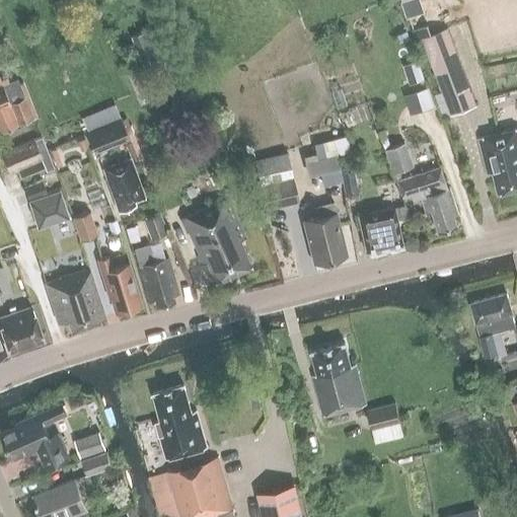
[(424,39),(452,116),(475,106),(447,30),(424,39)]
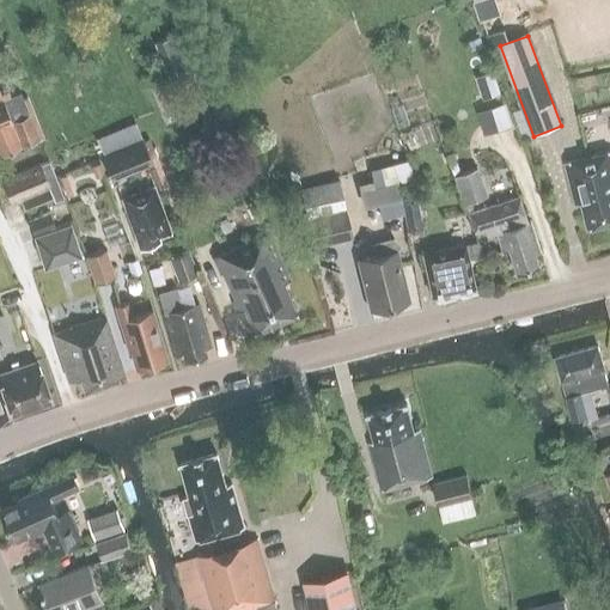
[(188,62),(170,69),(177,86),(195,78),(188,62)]
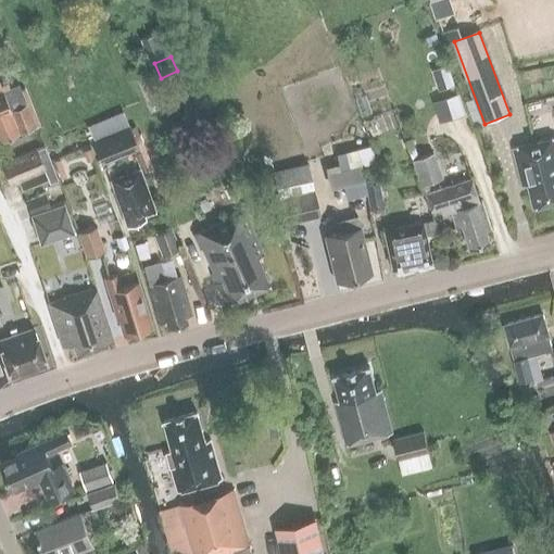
[(447,65),(431,71),(439,91),(454,85),(447,65)]
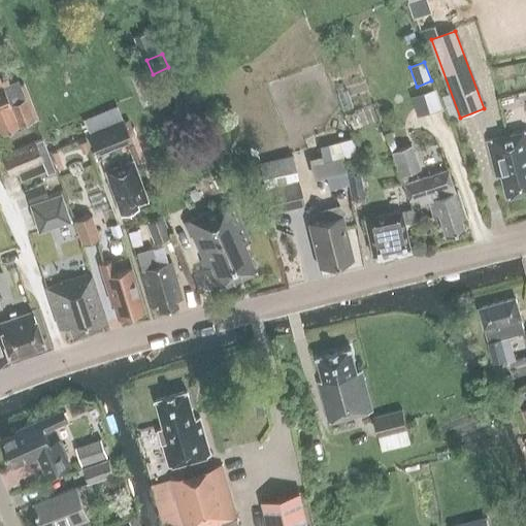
[(0,132),(2,136),(35,123),(19,81),(3,88),(0,79),(0,78),(0,132)]
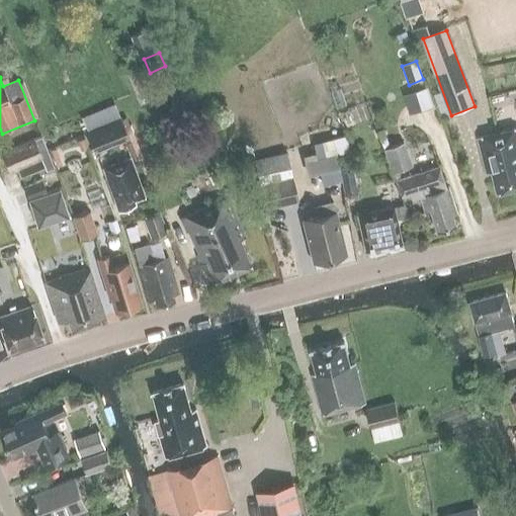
[(164,102),(177,97),(174,87),(161,92),(164,102)]
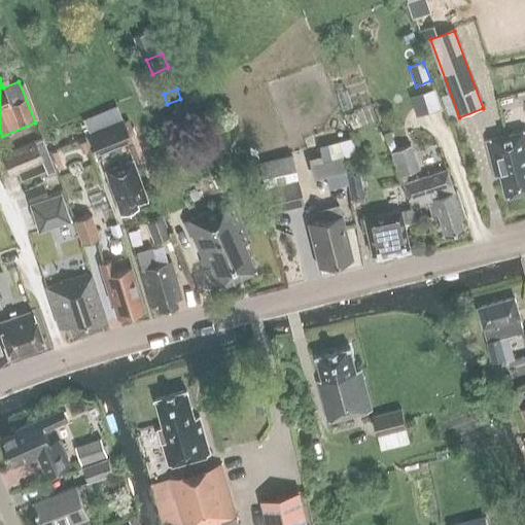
[(434,89),(410,97),(416,116),(441,108),(434,89)]
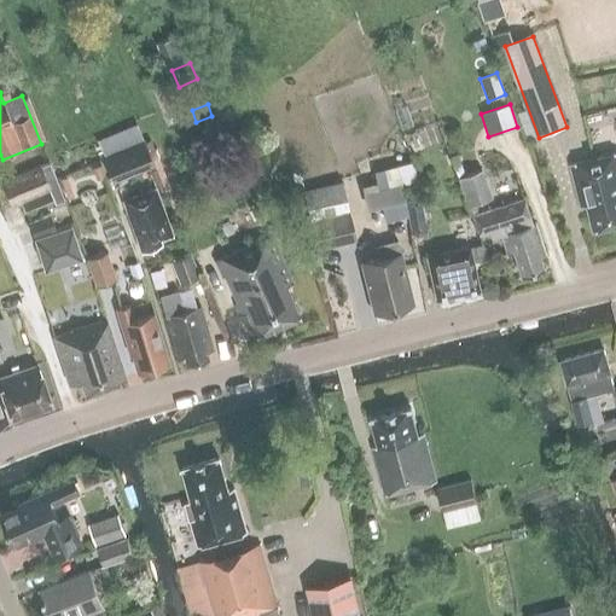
[(105,162),(111,178),(152,162),(146,145),(105,162)]
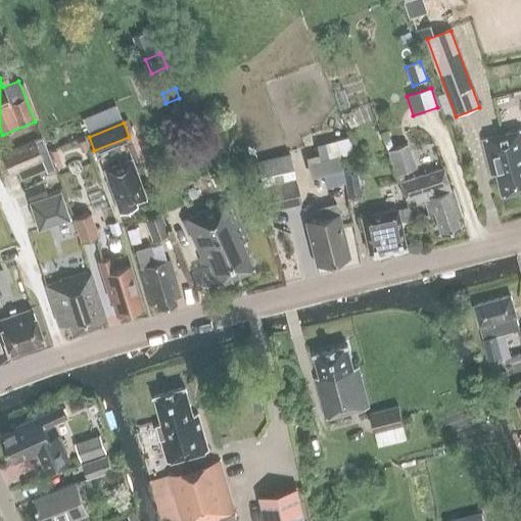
[(499,176),(504,196),(520,192),(520,131),(484,141),(493,177),(499,176)]
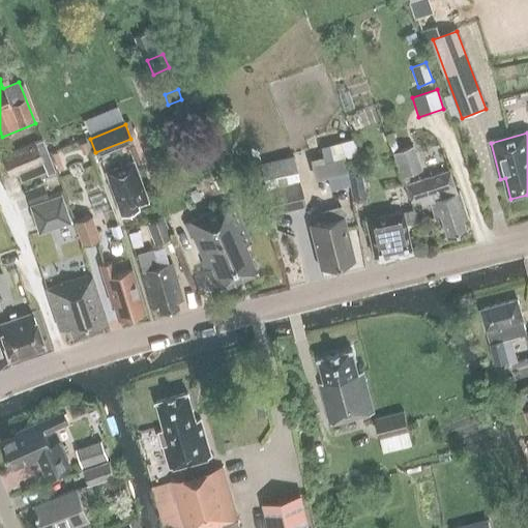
[(22,183),(48,173),(49,176),(56,173),(44,141),(3,158),(11,177),(19,174),(22,183)]
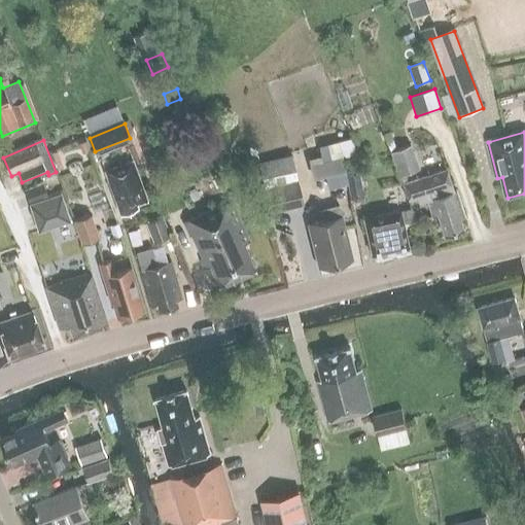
[(88,143),(79,146),(83,155),(92,152),(88,143)]
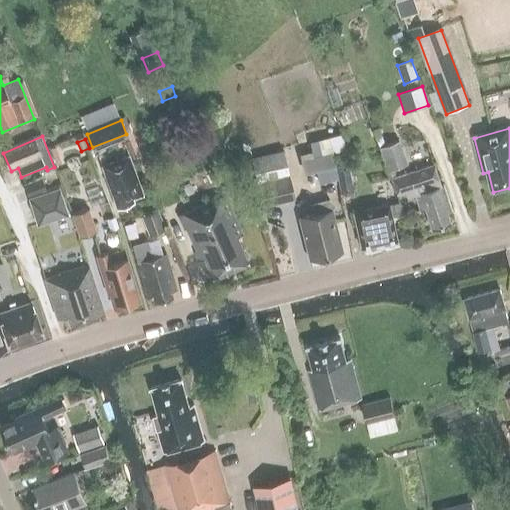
[(381,149),(389,172),(409,165),(401,142),(381,149)]
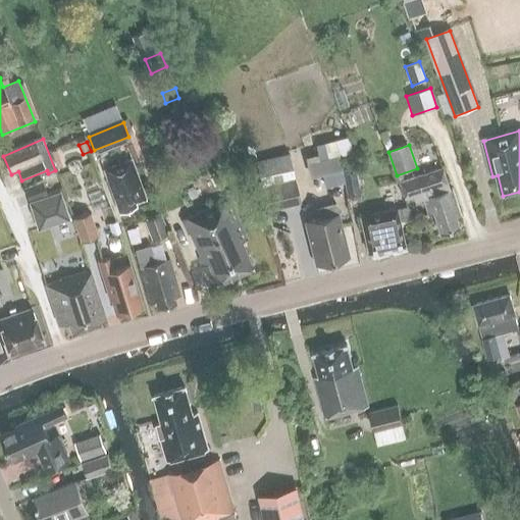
[(339,151),(307,159),(312,179),(344,171),(339,151)]
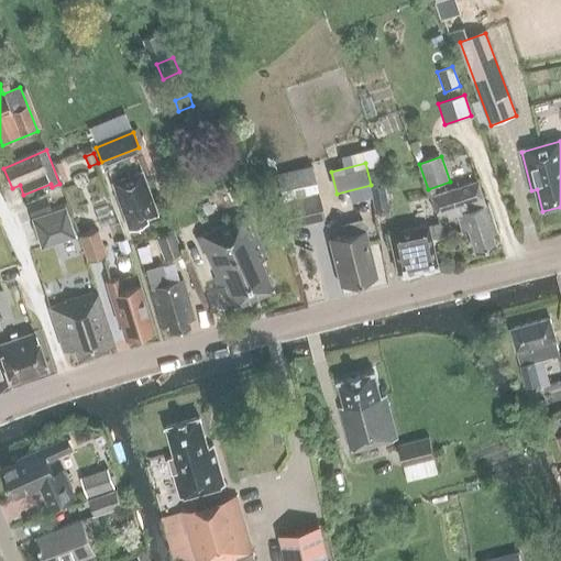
[(287,213),(292,229),(327,220),(314,167),(278,175),(288,213),(287,213)]
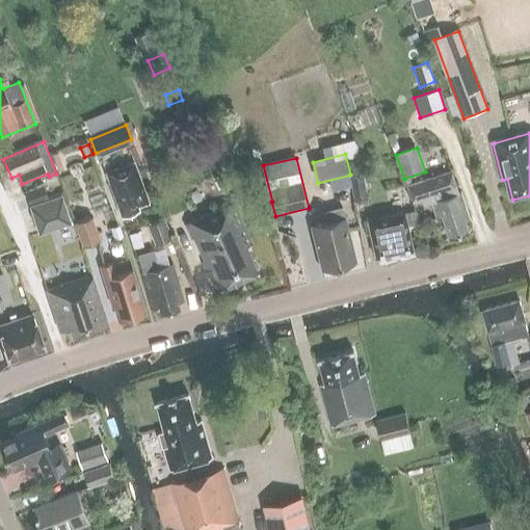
[(115,181),(110,183),(123,219),(140,213),(138,209),(150,205),(138,173),(134,164),(112,173),(115,181)]
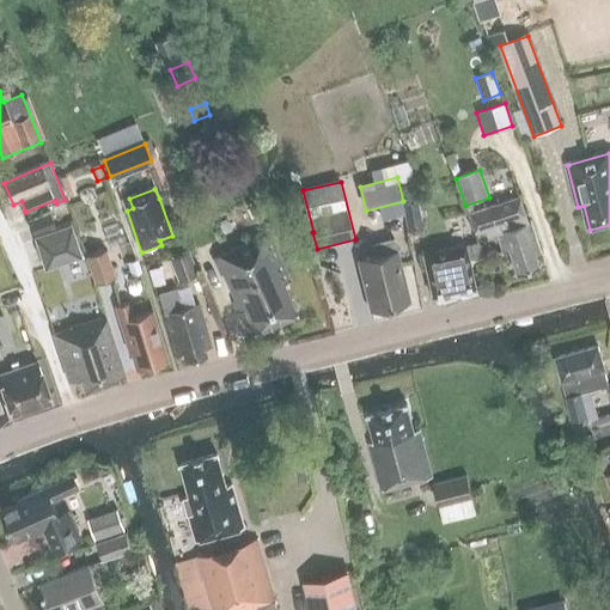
[(528,225),(520,200),(469,215),(476,238),(488,235),(489,238),(498,235),(504,255),(511,254),(518,275),(540,269),(536,258),(542,257),(531,224),(528,225)]
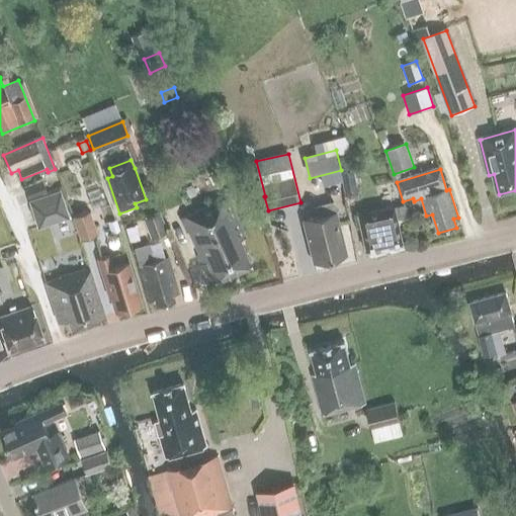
[(341,176),(346,199),(358,196),(352,173),(341,176)]
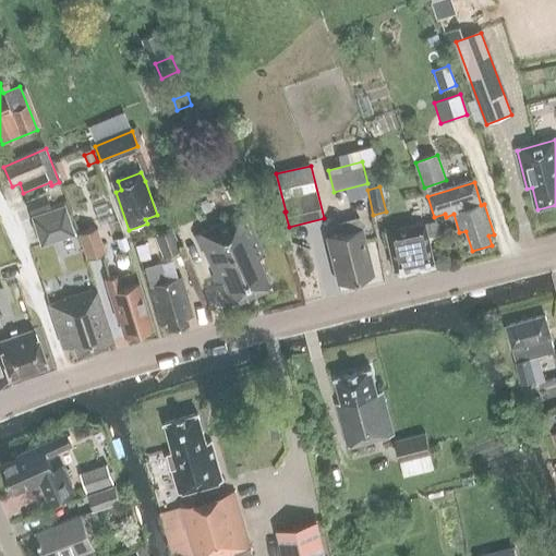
[(51,208),(47,196),(27,204),(32,216),(51,208)]
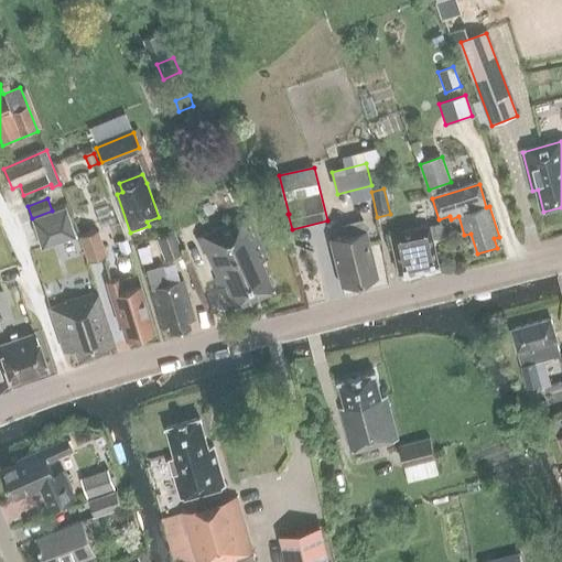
[(54,214),(64,244),(76,239),(67,211),(54,214)]
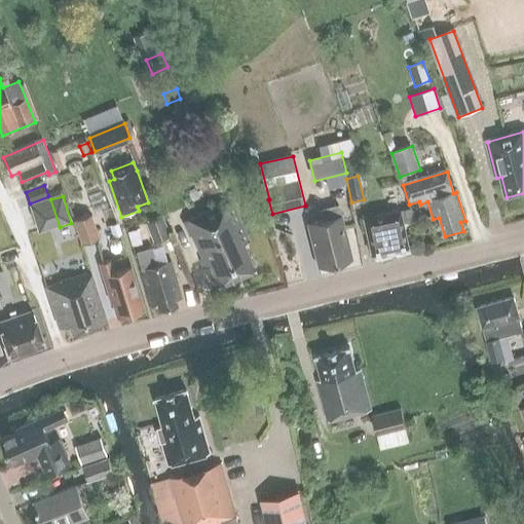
[(211,266),(219,288),(255,271),(245,246),(250,242),(232,202),(184,223),(190,237),(193,236),(202,259),(200,260),(204,269),(211,266)]
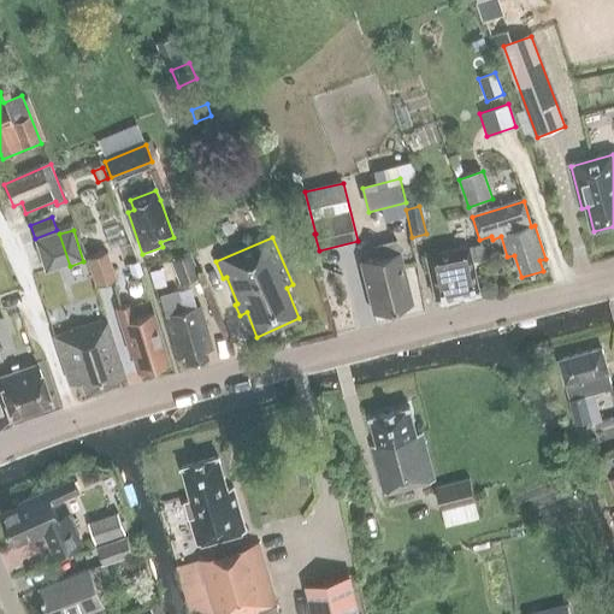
[(366,263),(361,264),(364,275),(373,314),(413,305),(401,254),(397,243),(376,248),(379,260),(366,263)]
